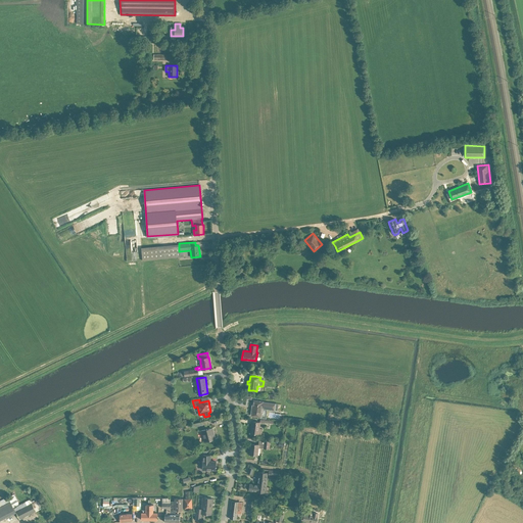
[(264,401),(253,400),(252,410),(251,410),(250,414),(251,414),(251,416),(260,417),(263,408),(274,410),(275,403),(264,401)]
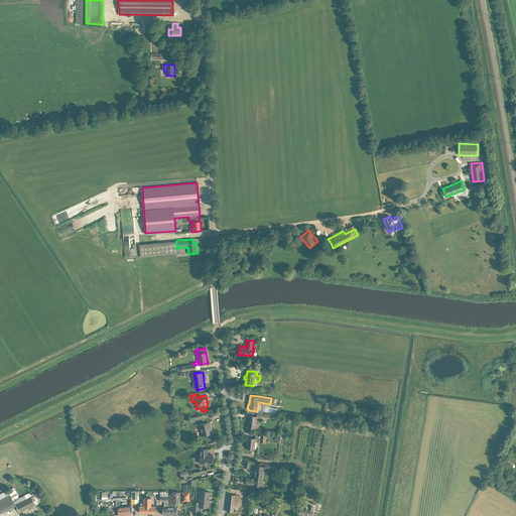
[(247,427),(252,428),(258,429),(259,422),(256,422),(256,416),(249,415),(247,427)]
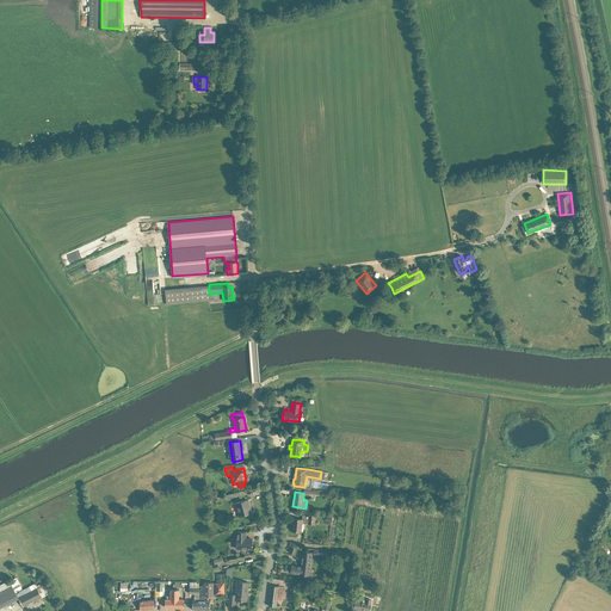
[(248,500),(235,504),(239,516),(246,514),(252,512),(251,508),(250,504),(248,500)]
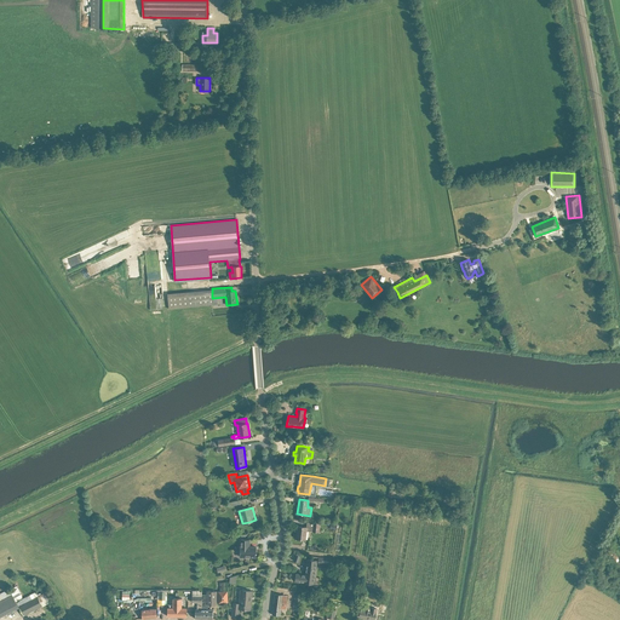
[(296,539),(305,539),(306,530),(319,532),(320,523),(313,522),(313,528),(298,526),(296,539)]
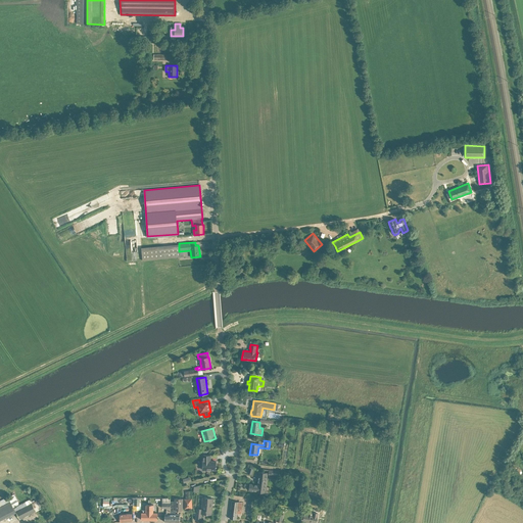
[(210,461),(210,459),(210,455),(203,455),(203,461),(202,461),(202,469),(204,469),(216,470),(216,467),(217,467),(217,466),(216,466),(216,462),(210,461)]
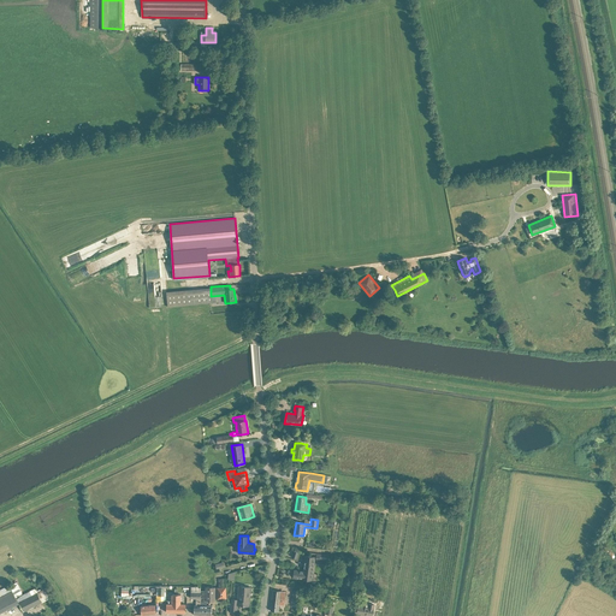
[(605,556),(615,564),(615,556),(610,551),(605,556)]
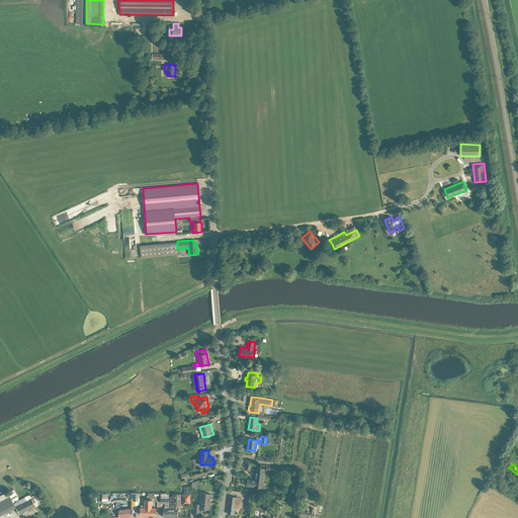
[(278,466),(266,465),(266,466),(266,467),(256,466),(256,470),(255,480),(247,479),(246,486),(251,487),(262,488),(263,488),(264,484),(263,484),(264,473),(274,475),(274,472),(277,473),(278,466)]
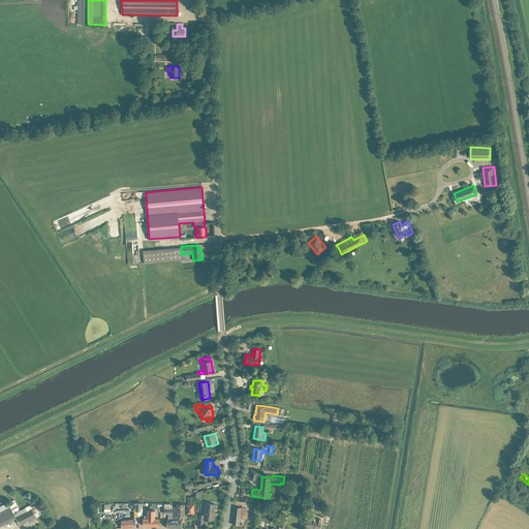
[(16,517),(18,521),(20,525),(47,511),(42,503),(16,517)]
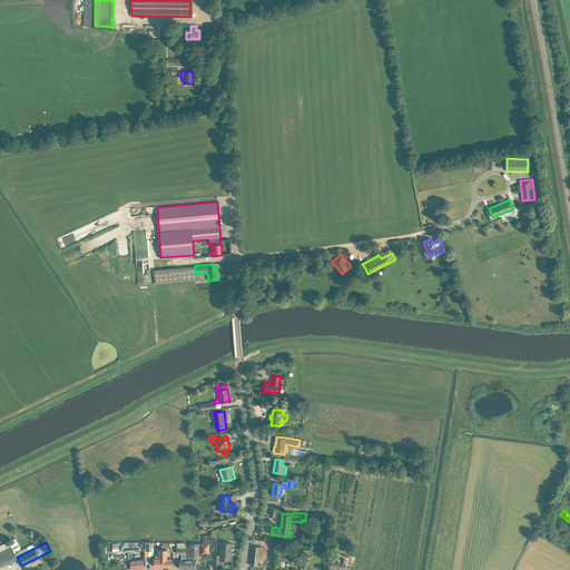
[(213,567),(218,567),(219,559),(231,560),(232,543),(220,542),(219,554),(215,554),(213,567)]
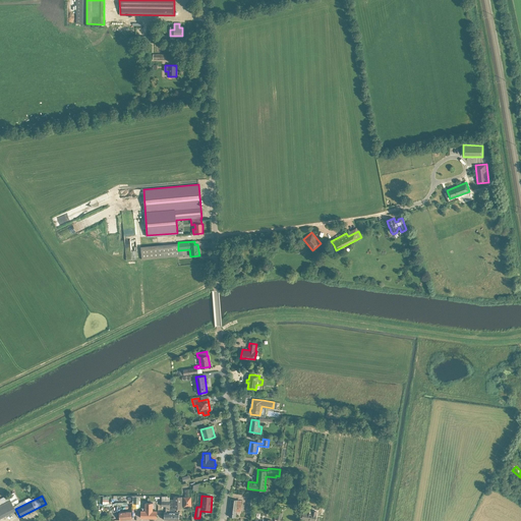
[(170,501),(169,520),(179,520),(179,513),(175,512),(175,508),(182,508),(182,497),(174,497),(174,500),(170,500),(170,501)]
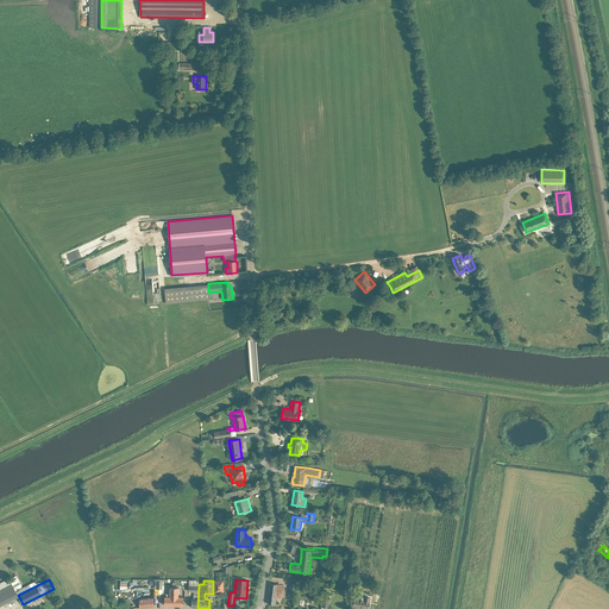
[(0,607),(18,597),(11,583),(0,589),(0,607)]
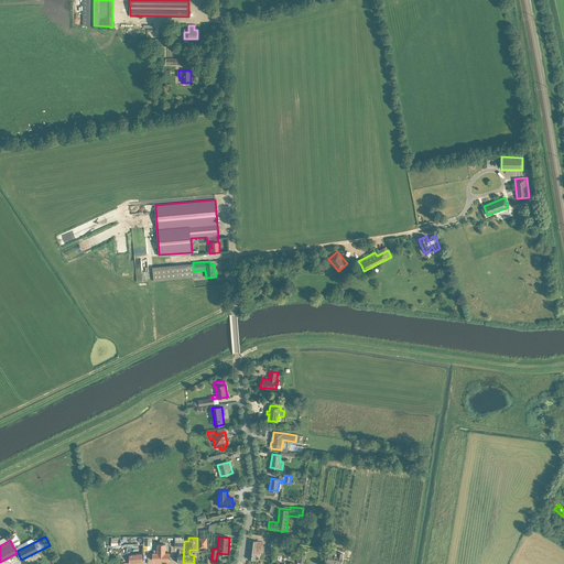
[(248,559),(255,560),(256,554),(260,554),(261,542),(250,540),(248,559)]
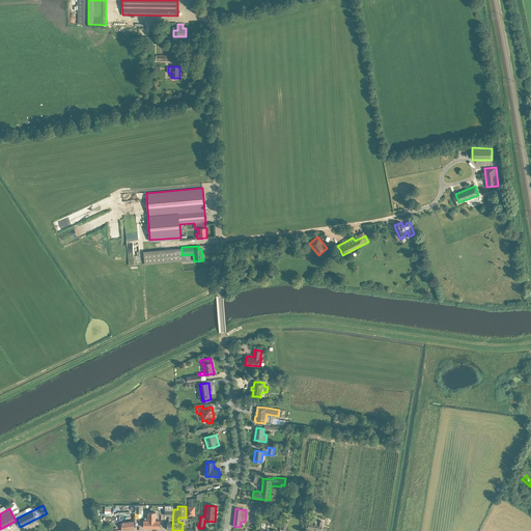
[(167,530),(172,530),(173,510),(165,510),(165,515),(169,515),(169,522),(167,522),(167,530)]
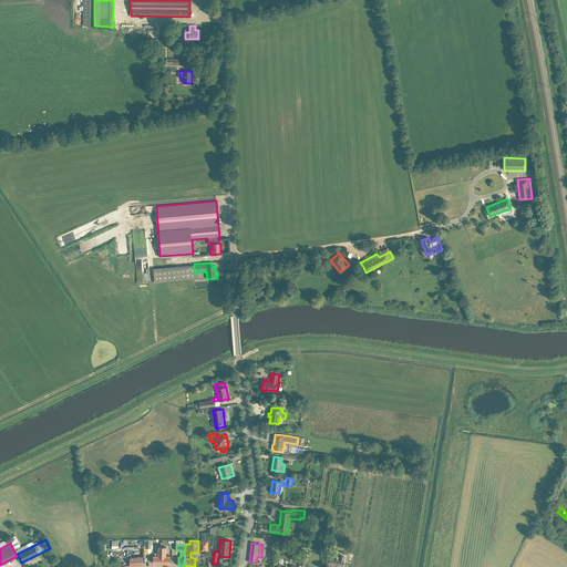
[(157,555),(153,555),(153,563),(162,564),(162,547),(157,546),(157,555)]
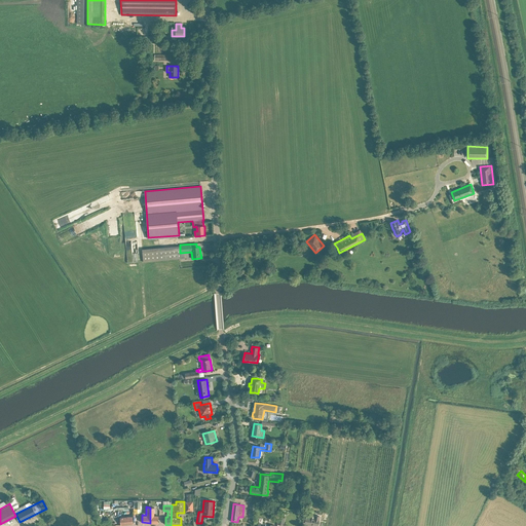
[(150,508),(150,523),(158,523),(158,515),(154,515),(154,508),(150,508)]
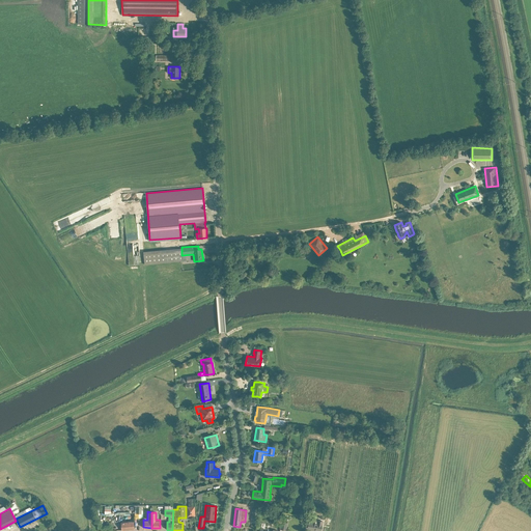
[(308,529),(320,530),(323,522),(310,519),(309,522),(308,529)]
